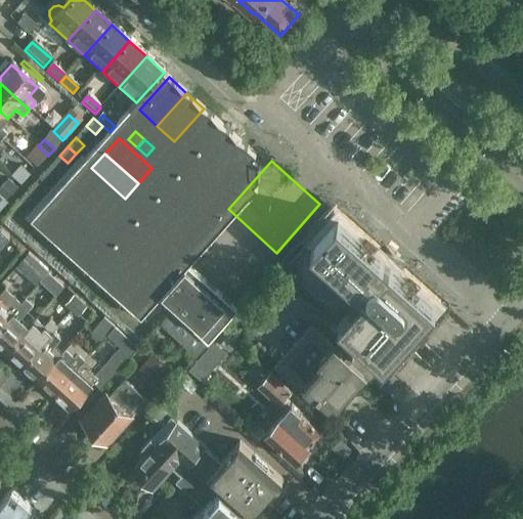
[(49,167),(41,176),(49,183),(57,174),(49,167)]
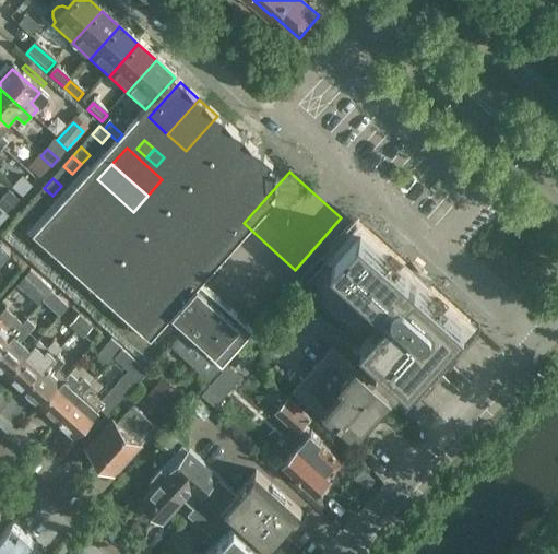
[(97,179),(84,195),(119,227),(133,212),(97,179)]
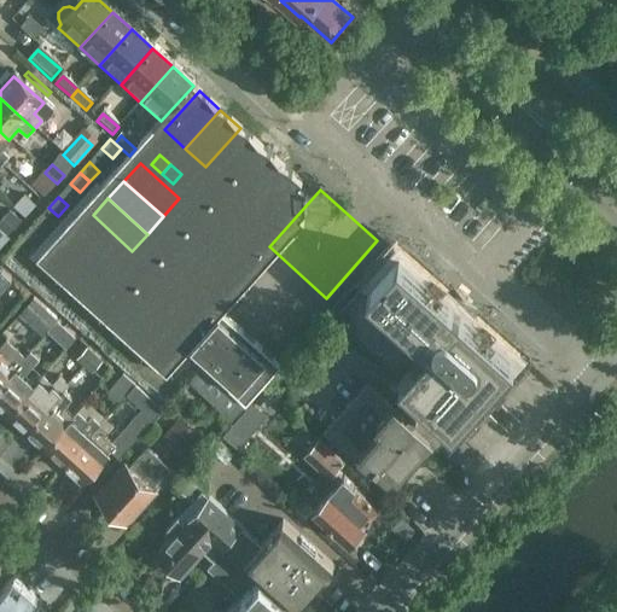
[(48,208),(39,217),(48,227),(58,216),(48,208)]
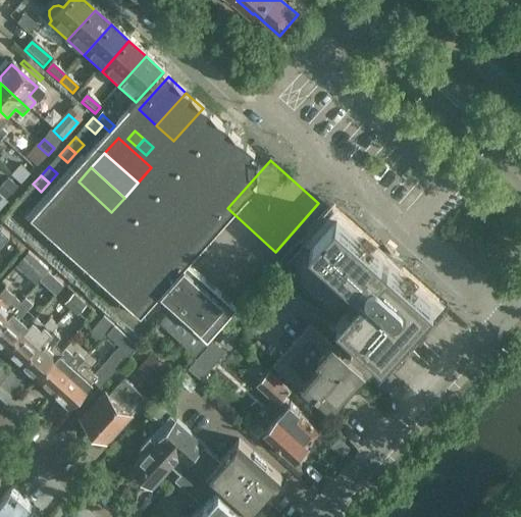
[(65,196),(98,226),(111,212),(79,182),(65,196)]
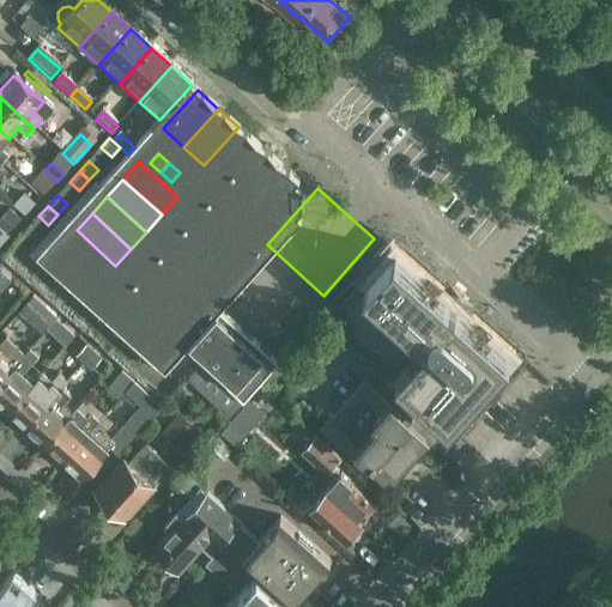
[(0,231),(6,237),(13,230),(2,220),(0,222),(0,231)]
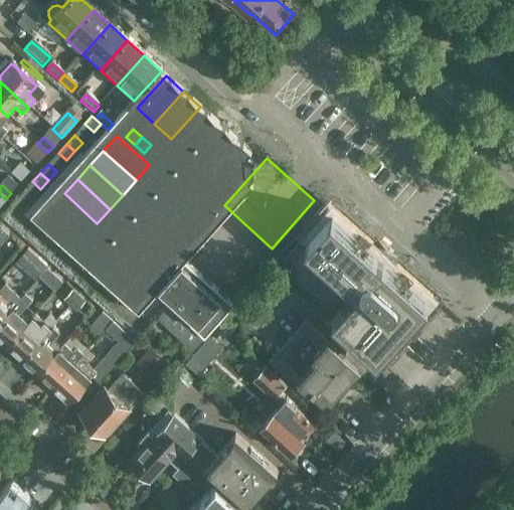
[(24,193),(16,202),(24,209),(32,201),(24,193)]
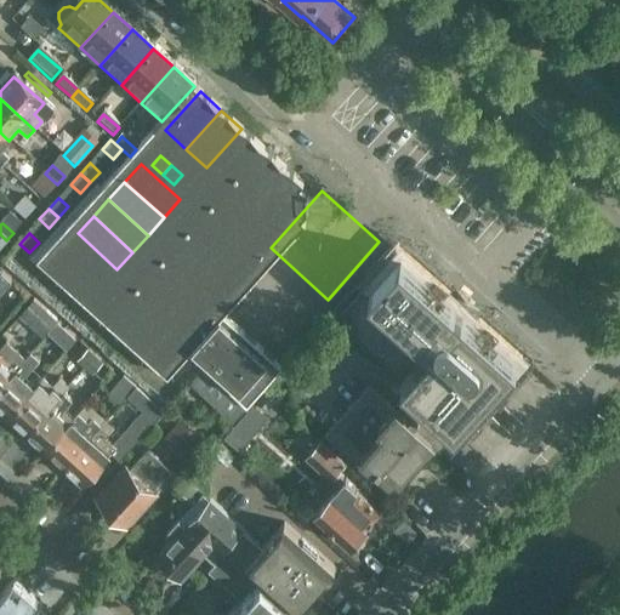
[(62,251),(101,286),(117,269),(78,233),(62,251)]
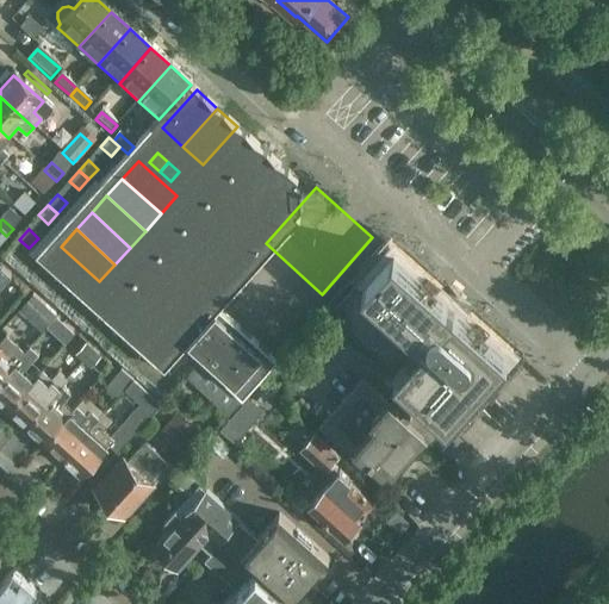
[(19,240),(10,250),(19,259),(29,248),(19,240)]
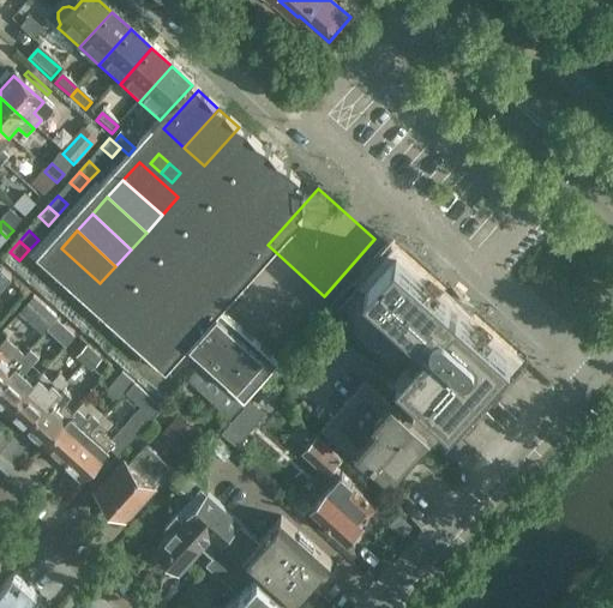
[(61,248),(46,265),(85,300),(100,283),(61,248)]
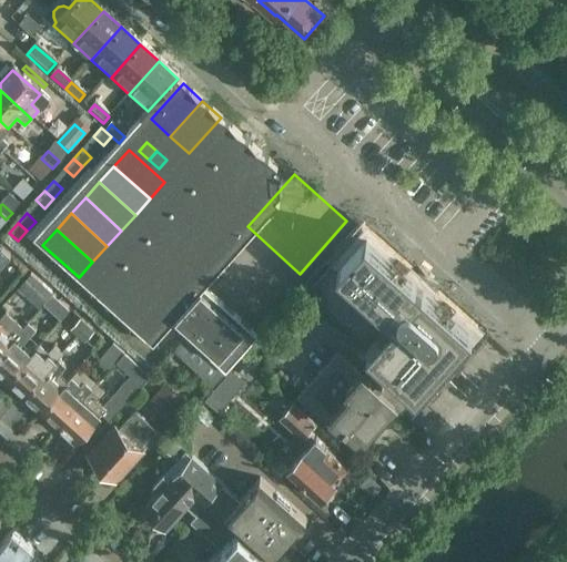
[(273,268),(236,235),(222,252),(257,285),(273,268)]
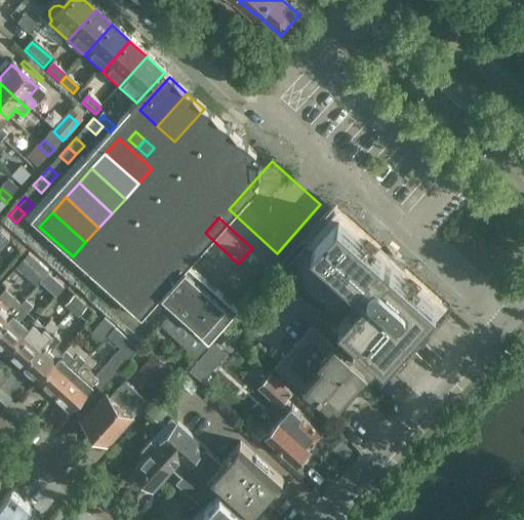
[(381,257),(369,247),(338,220),(312,249),(364,296),(339,324),(386,365),(437,309),(395,271),(397,269),(402,274),(406,269),(381,246),(377,251),(383,256),(381,257)]
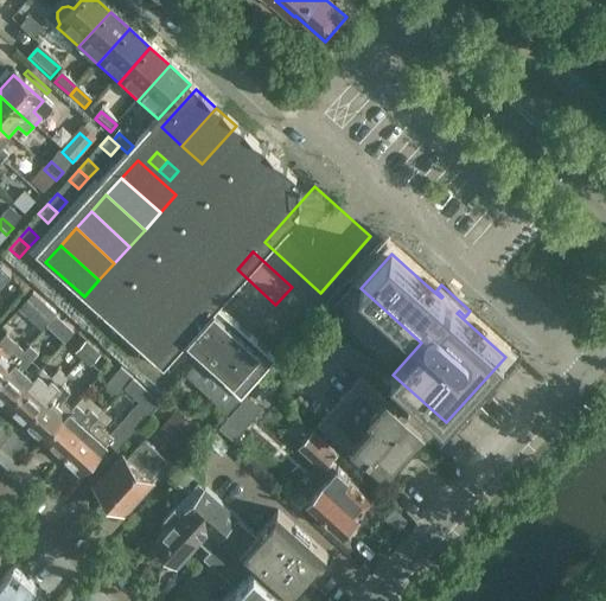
[(30,279),(69,313),(84,296),(45,262),(30,279)]
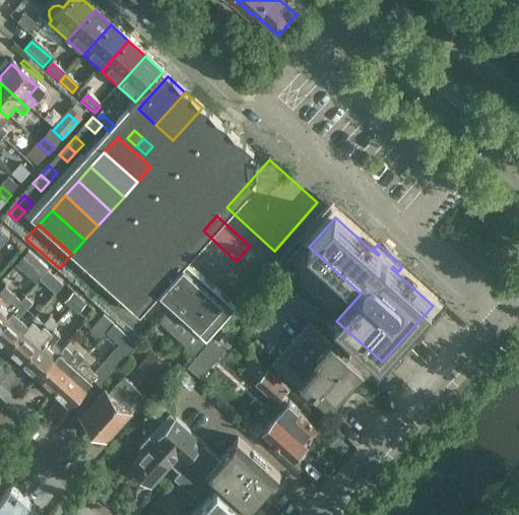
[(0,249),(9,239),(1,231),(0,232),(0,249)]
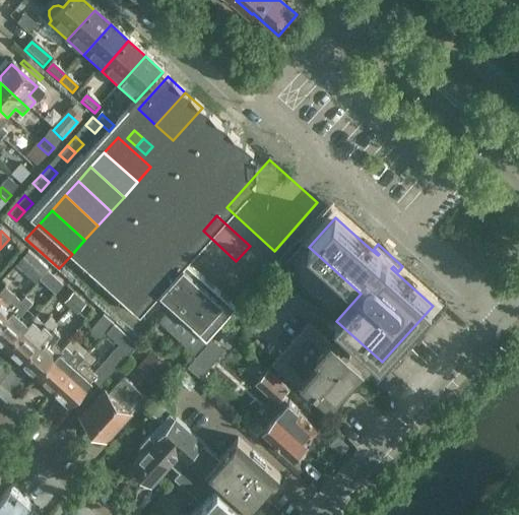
[(236,261),(203,231),(190,245),(223,275),(236,261)]
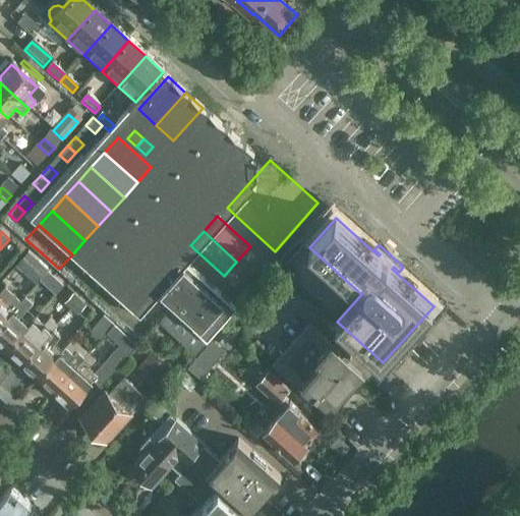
[(103,285),(133,252),(117,238),(88,271),(103,285)]
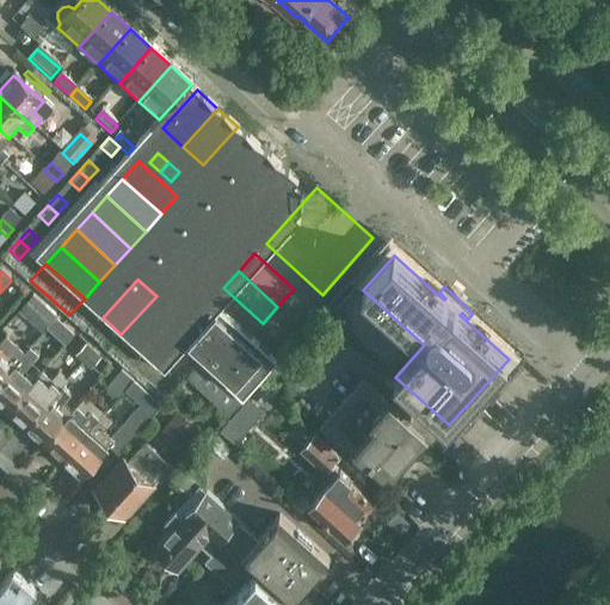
[(246,341),(263,323),(223,288),(207,306),(246,341)]
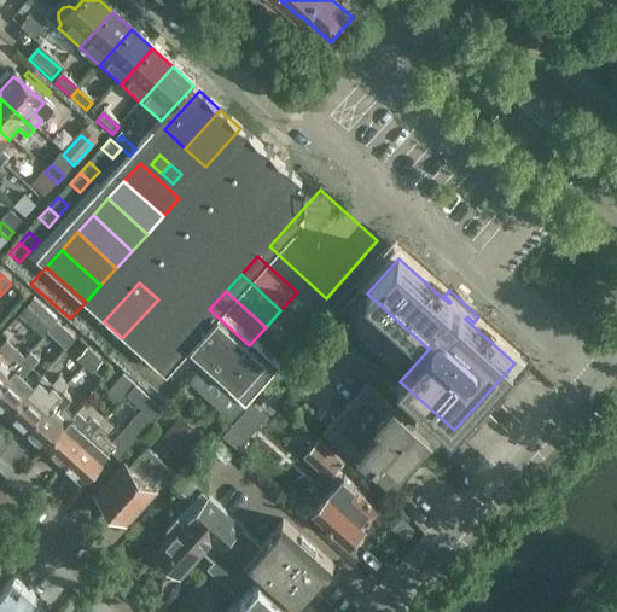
[(140,354),(175,314),(158,299),(122,338),(140,354)]
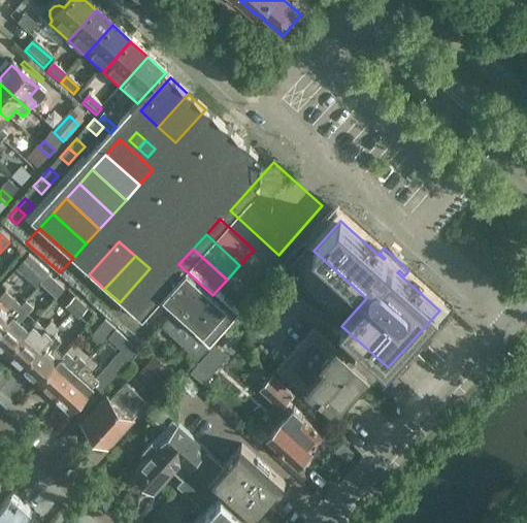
[(27,258),(18,268),(37,287),(47,276),(27,258)]
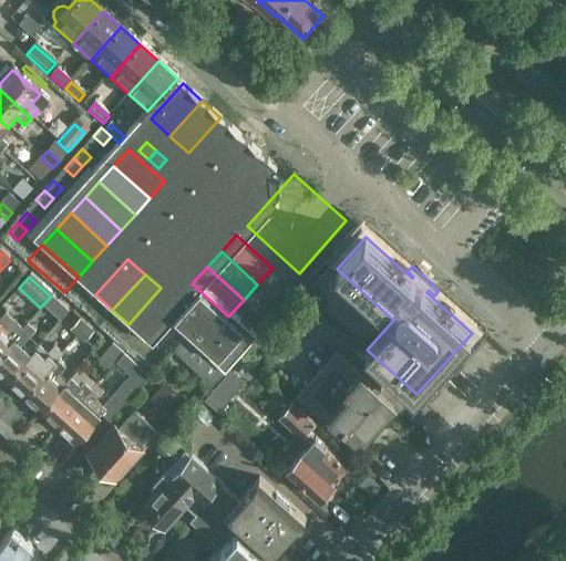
[(286,279),(278,289),(287,297),(295,288),(286,279)]
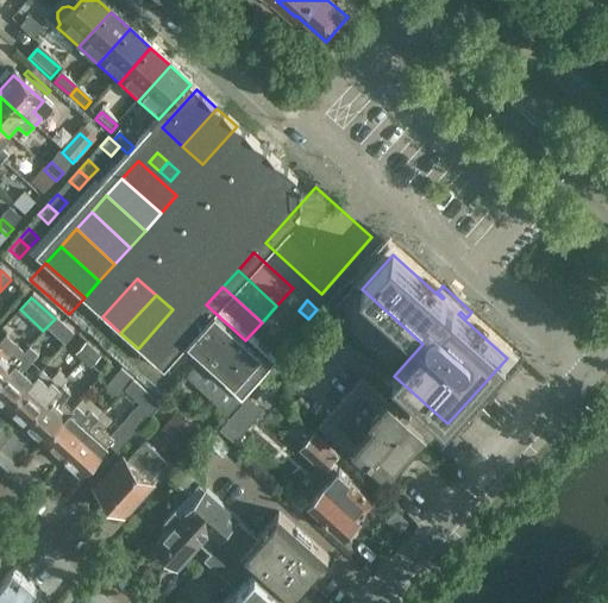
[(155,364),(189,325),(173,309),(138,349),(155,364)]
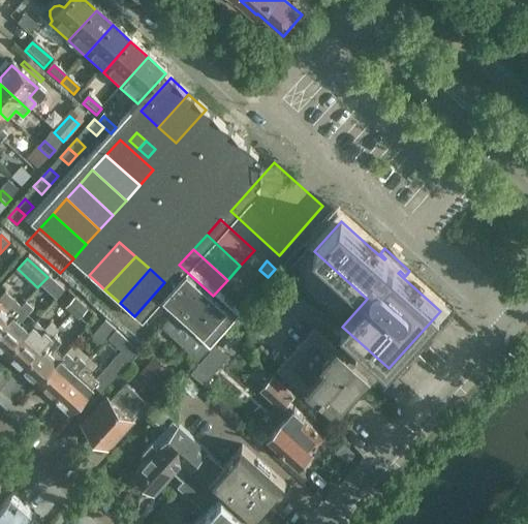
[(56,302),(64,293),(49,278),(39,287),(56,302)]
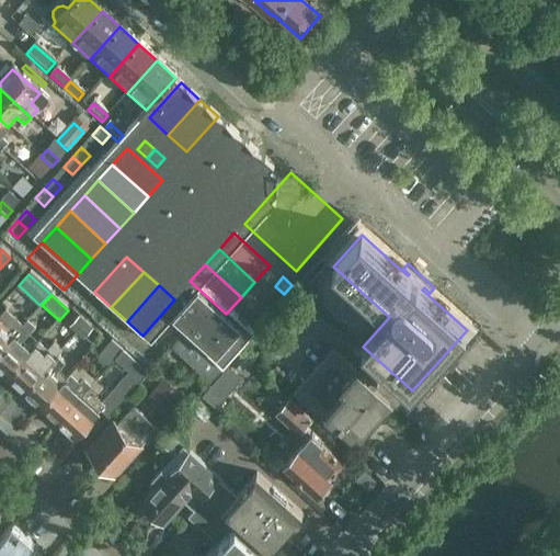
[(159,350),(191,315),(174,299),(143,335),(159,350)]
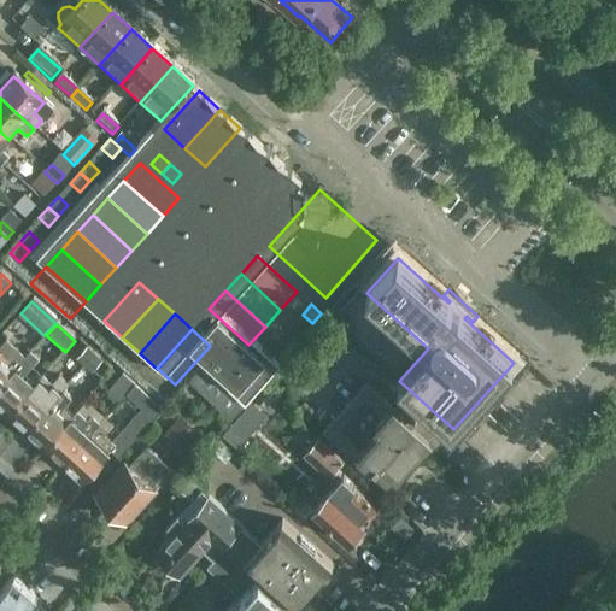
[(294,334),(285,345),(294,353),(304,342),(294,334)]
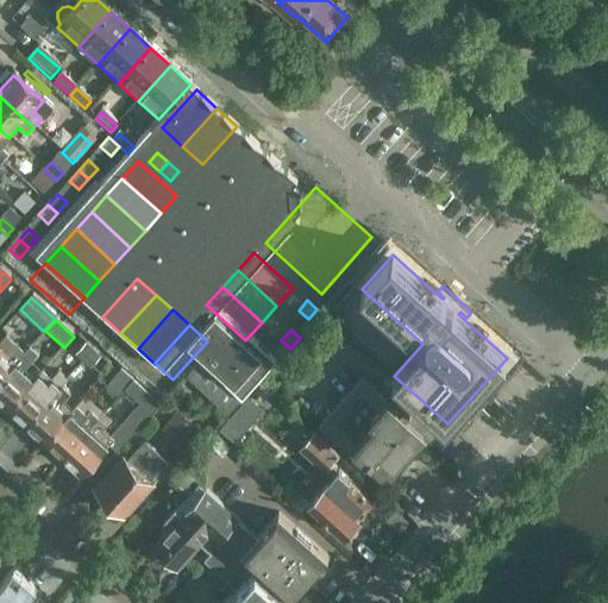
[(104,332),(95,340),(106,351),(114,341),(104,332)]
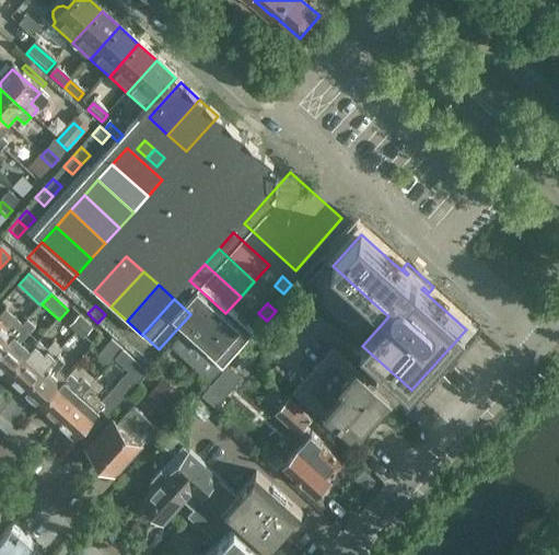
[(0,351),(23,327),(6,311),(0,316),(0,351)]
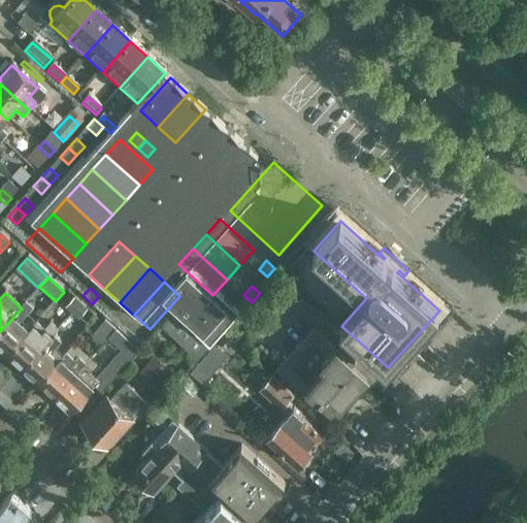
[(243,295),(235,303),(243,312),(252,302),(243,295)]
